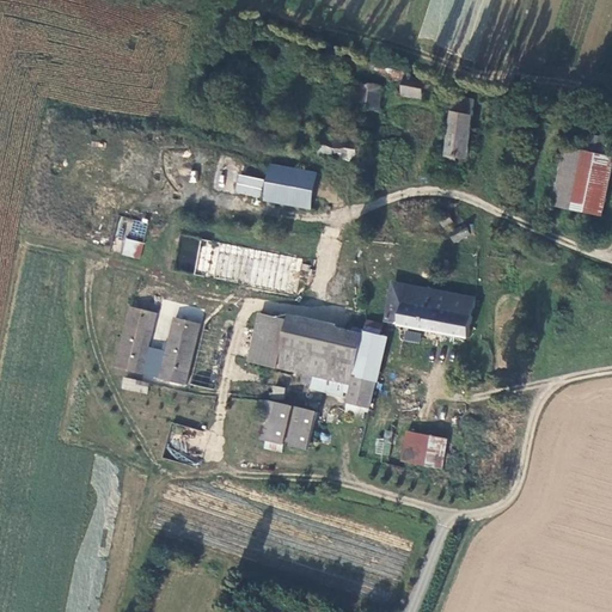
[(353,68),(355,56),(330,50),(328,60),(353,68)]
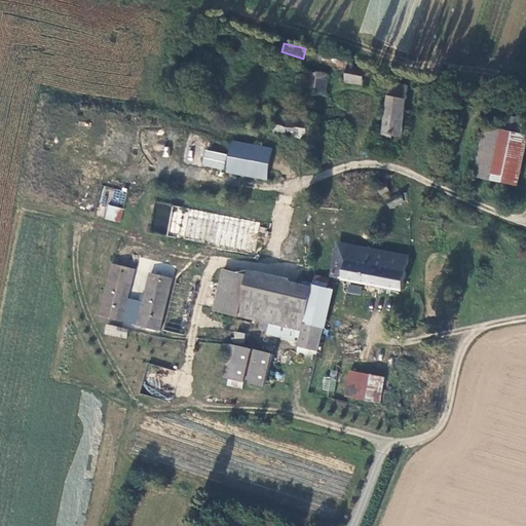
[(361,79),(363,65),(347,62),(347,58),(334,53),(333,57),(318,52),(317,58),(322,59),(321,62),(330,65),(330,67),(345,71),(345,76),(361,79)]
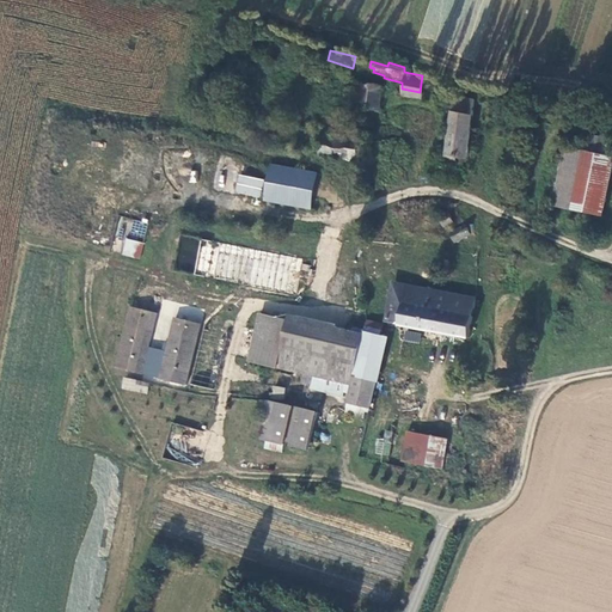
[(377,105),(379,86),(362,83),(359,103),(377,105)]
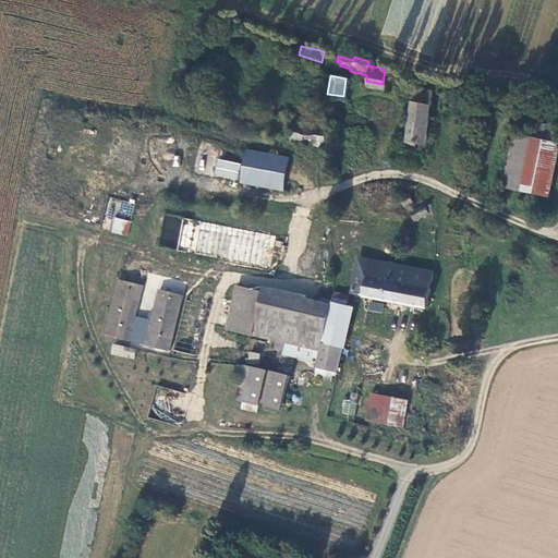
[(405,141),(424,143),(429,88),(413,84),(405,141)]
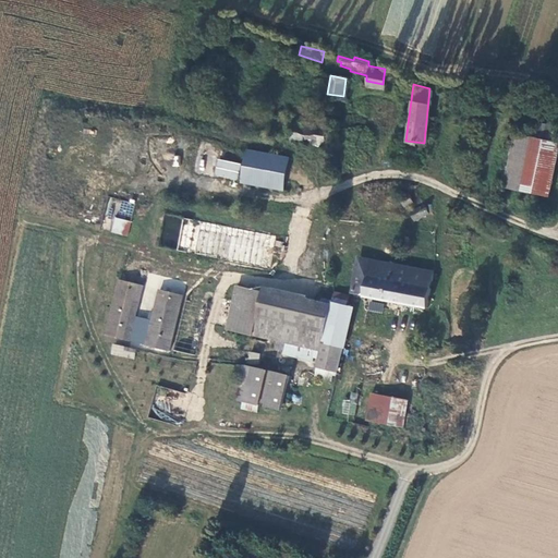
[(507,130),(497,184),(544,193),(556,122),(529,117),(526,133),(507,130)]
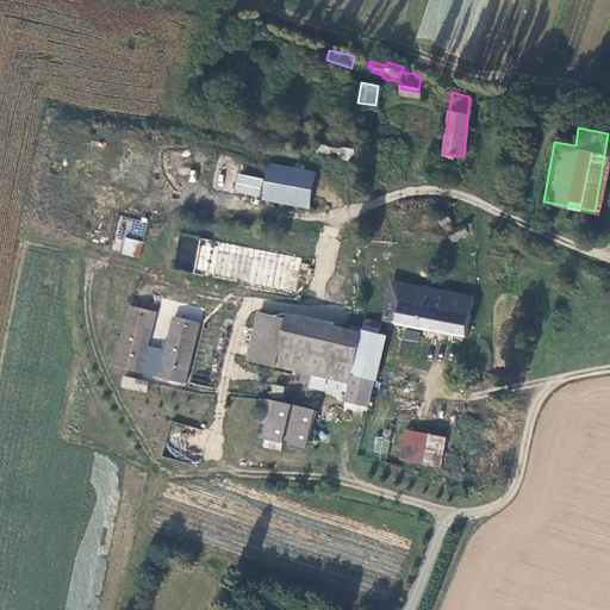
[(321,130),(319,138),(318,151),(354,156),(356,137),(321,130)]
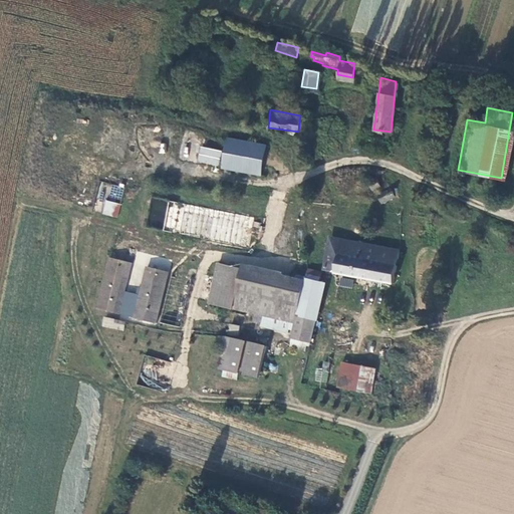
[(260,174),(266,142),(202,130),(196,161),(260,174)]
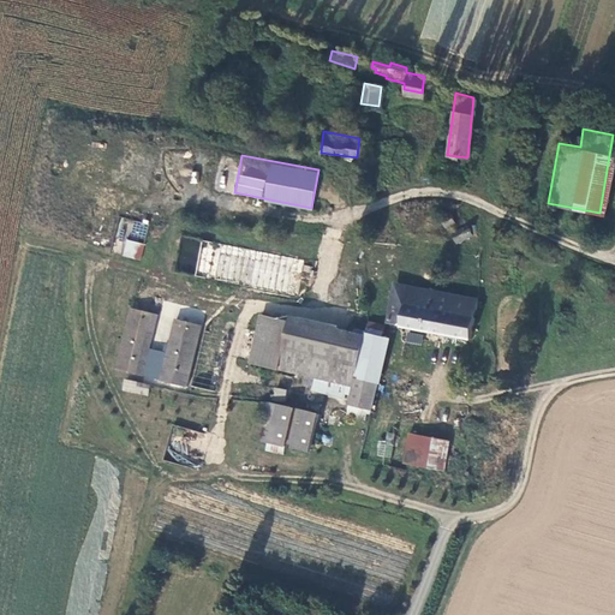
[(447,213),(440,216),(443,224),(451,220),(447,213)]
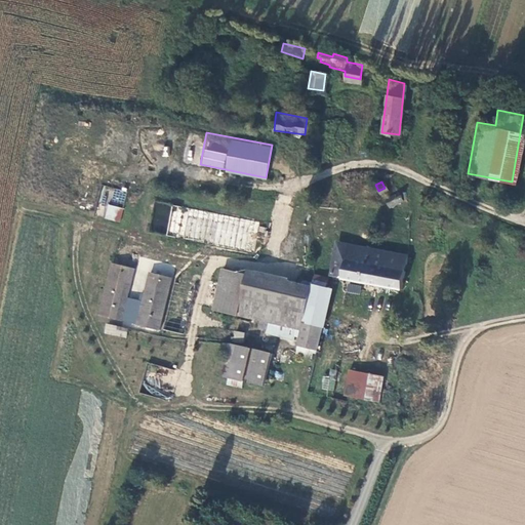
[(398,192),(385,197),(389,204),(401,199),(398,192)]
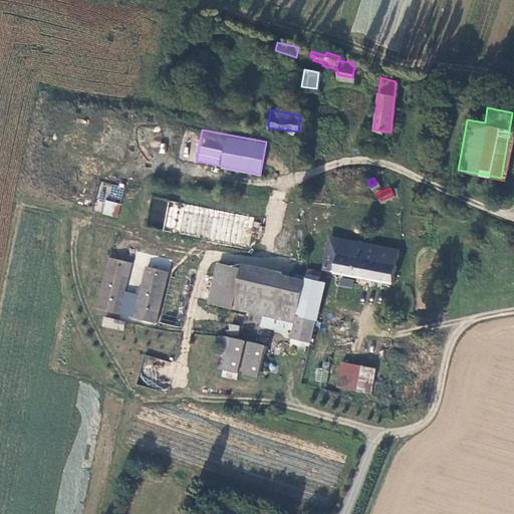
[(114,218),(117,203),(104,201),(102,215),(114,218)]
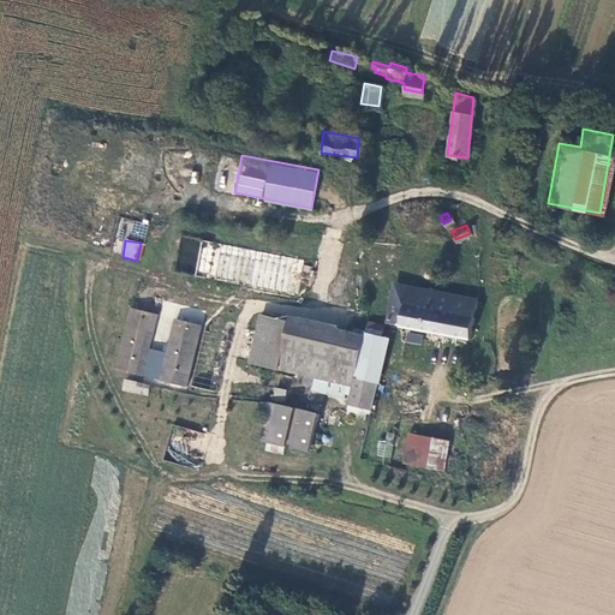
[(212,240),(203,276),(292,292),(299,258),(212,240)]
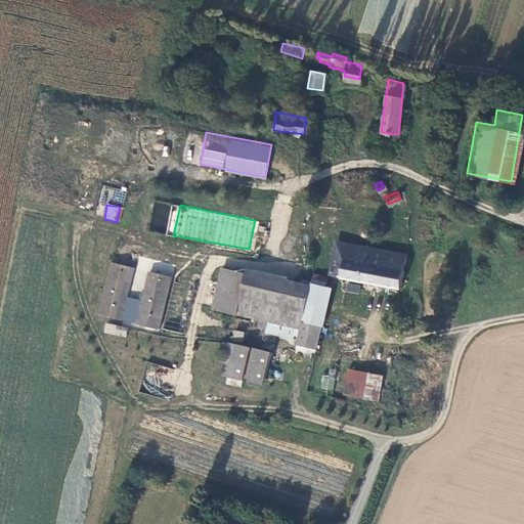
[(399,289),(403,268),(405,255),(404,255),(337,241),(330,272),(342,275),(341,277),(399,289)]
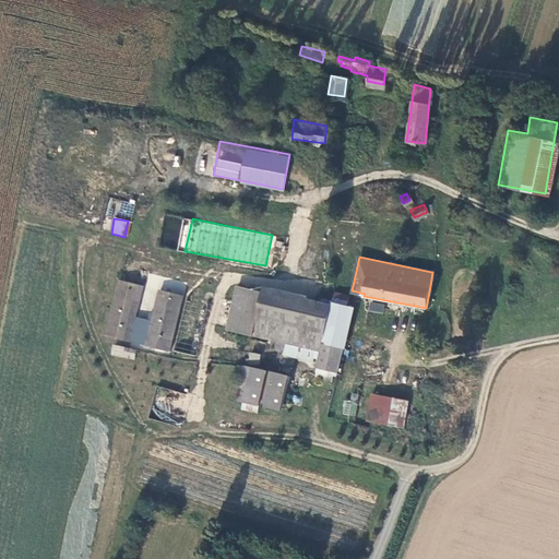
[(237,272),(236,277),(316,294),(324,290),(237,272)]
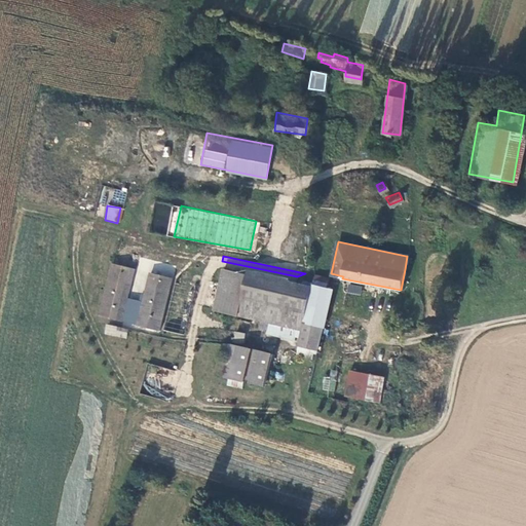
[(297,276),(222,261),(213,303),(262,313),(261,321),(268,322),(267,326),(296,332),(297,328),(298,322),(303,323),(302,329),(298,349),(313,352),(313,349),(315,343),(317,344),(320,336),(322,326),(331,288),(326,286),(327,278),(313,274),(305,273),(297,276)]
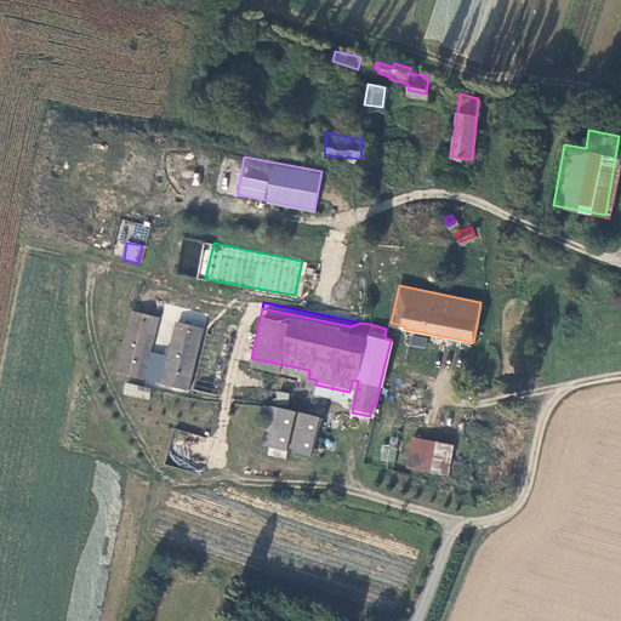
[(154,319),(129,313),(114,375),(155,385),(158,376),(142,372),(154,319)]
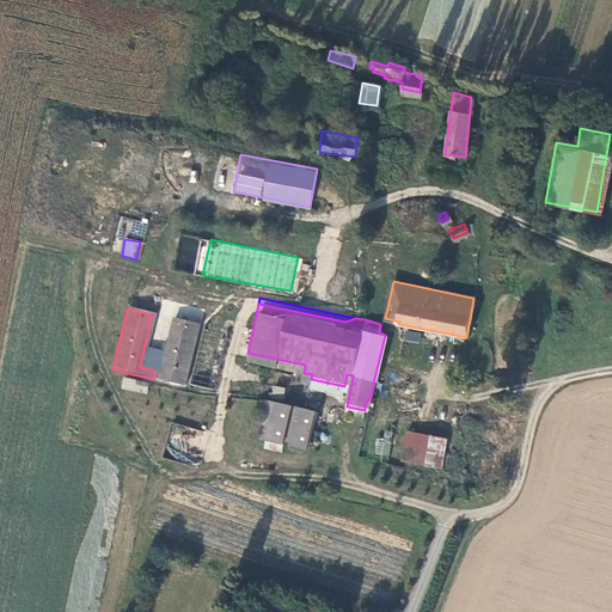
[(196,324),(170,318),(163,350),(151,348),(146,366),(159,368),(157,379),(183,385),(196,324)]
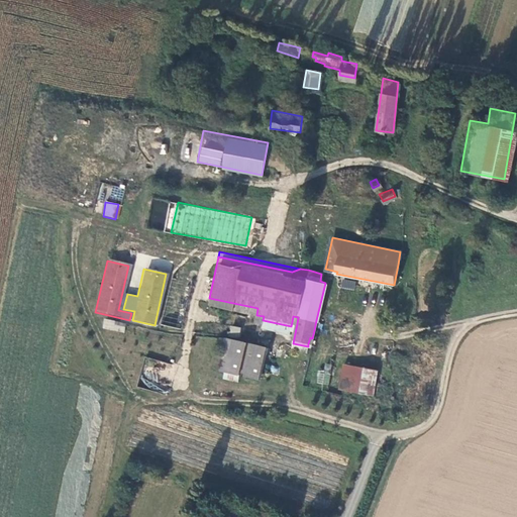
[(189,283),(169,279),(158,325),(178,329),(189,283)]
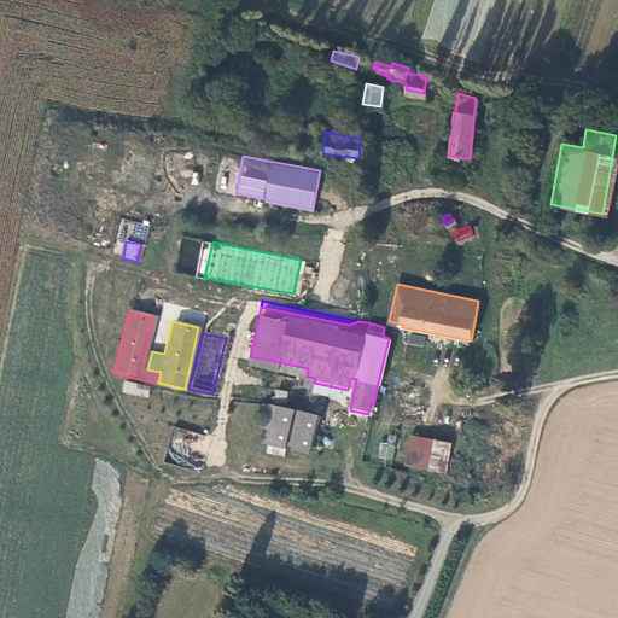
[(408,344),(424,347),(425,334),(409,333),(408,344)]
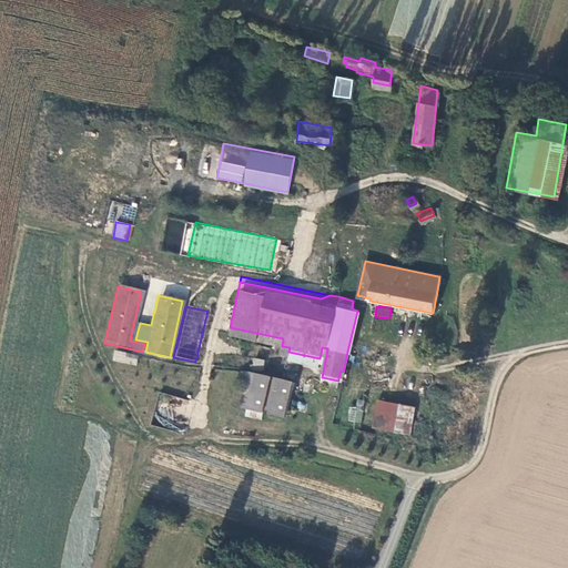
[(134,358),(112,353),(110,362),(133,366),(134,358)]
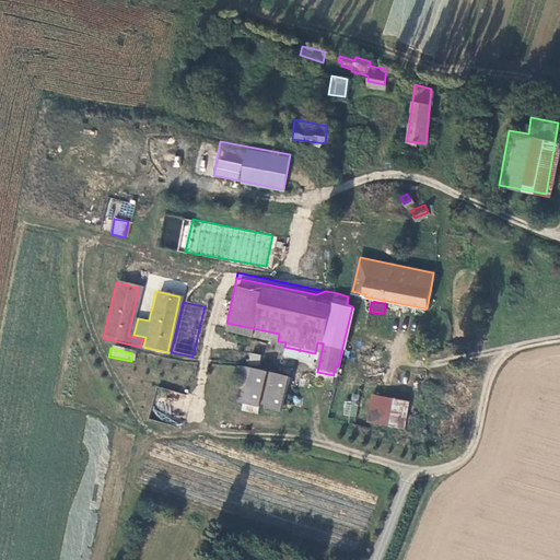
[(248,360),(242,395),(283,404),(290,368),(248,360)]
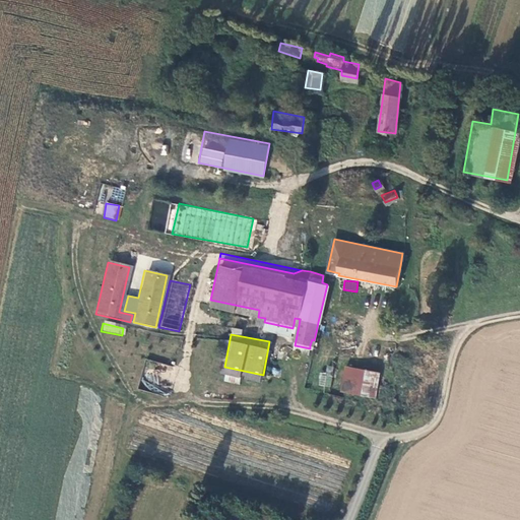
[(344,366),(340,387),(353,389),(361,391),(365,370),(344,366)]
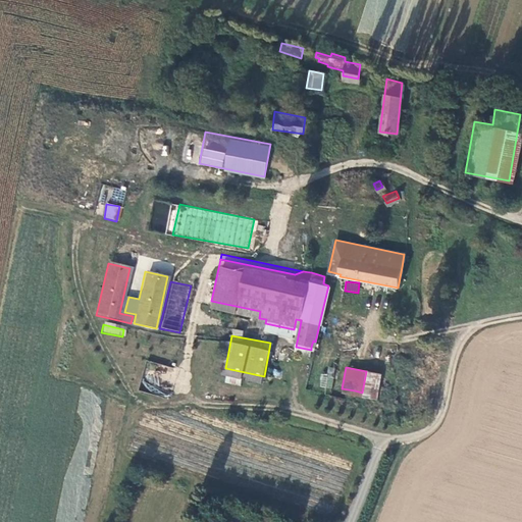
[(366,371),(362,393),(376,396),(380,373),(366,371)]
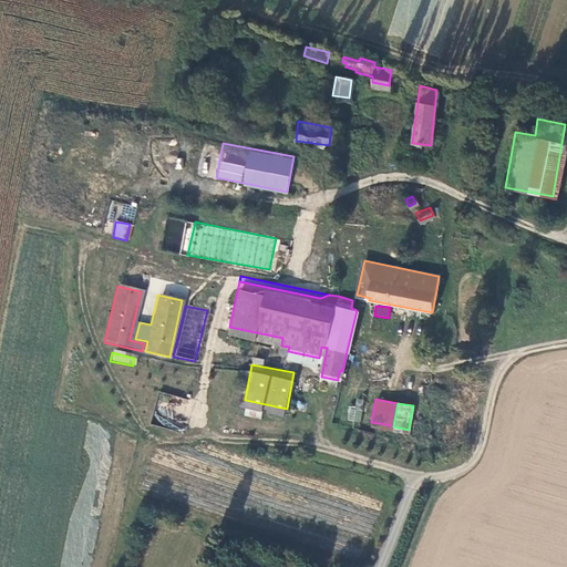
[(361,422),(362,408),(348,406),(347,421),(361,422)]
